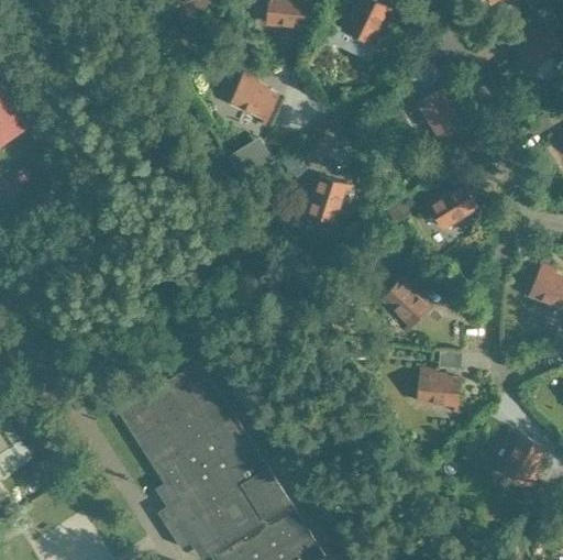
[(268,0),(266,25),(304,30),(302,36),(306,36),(310,3),(285,1),(285,0),(268,0)]
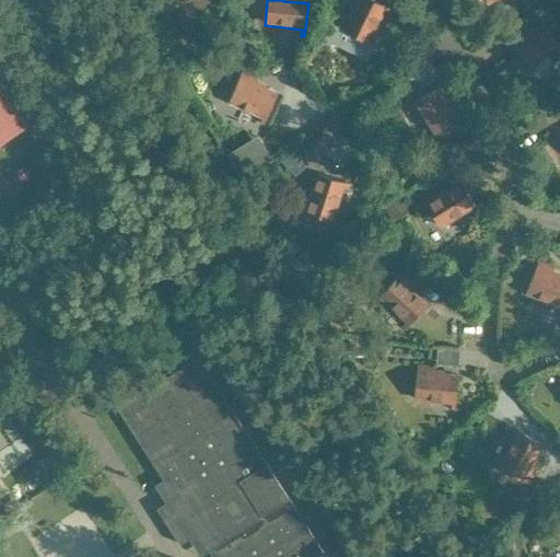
[(392,12),(368,0),(360,0),(351,19),(345,16),(338,31),(369,45),(384,11),(391,14),(392,12)]
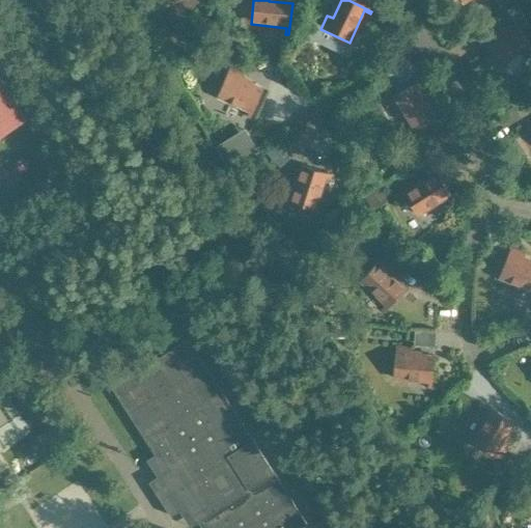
[(501,10),(513,3),(511,0),(497,0),(496,1),(501,10)]
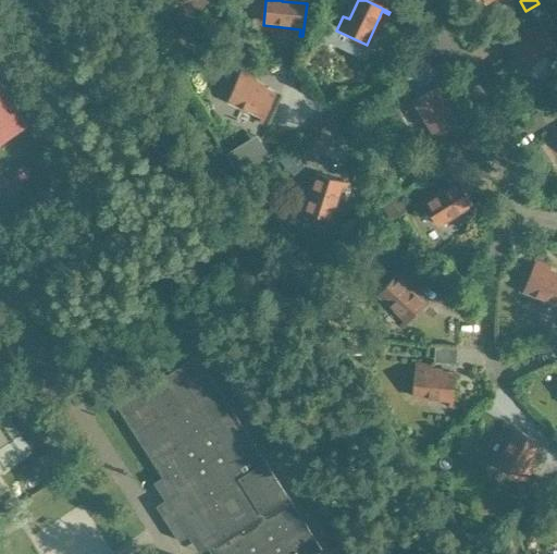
[(542,8),(533,14),(542,27),(542,28),(544,31),(554,25),(542,8)]
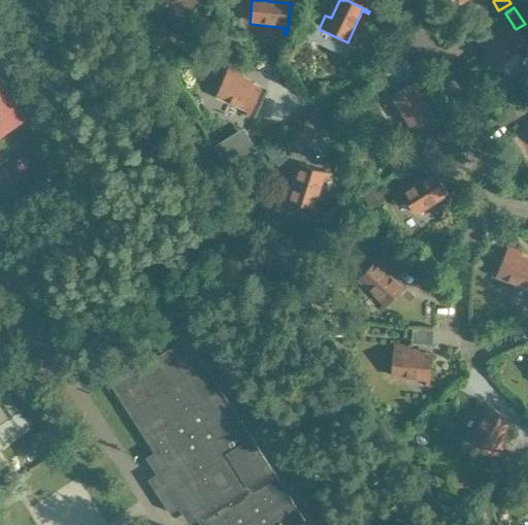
[(482,40),(498,66),(525,50),(527,55),(527,48),(516,29),(514,27),(497,37),(494,32),(482,40)]
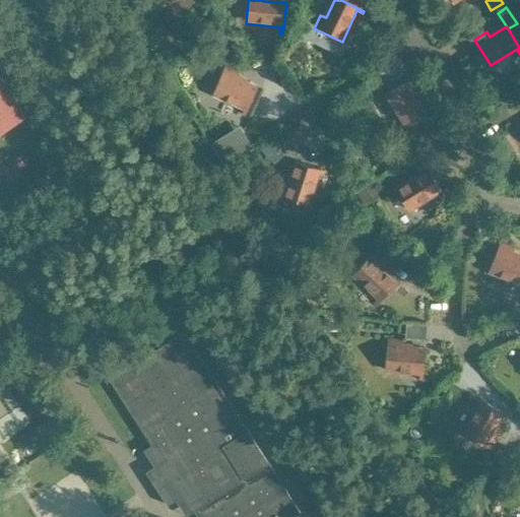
[(164,42),(153,49),(164,61),(173,54),(164,42)]
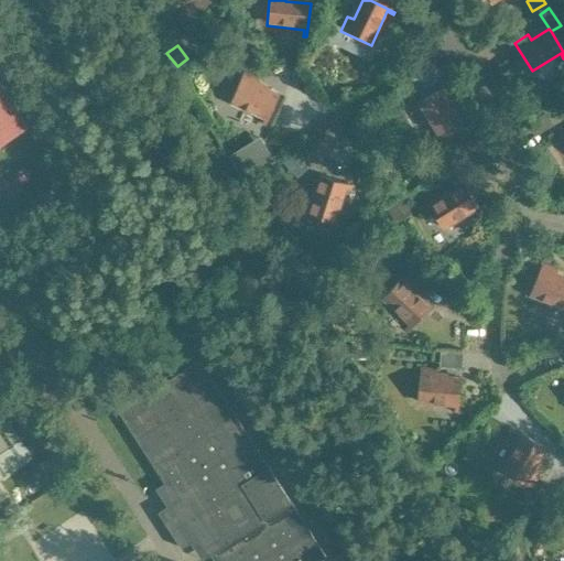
[(266,120),(262,127),(266,128),(279,97),(257,87),(259,81),(245,75),(231,105),(266,120)]
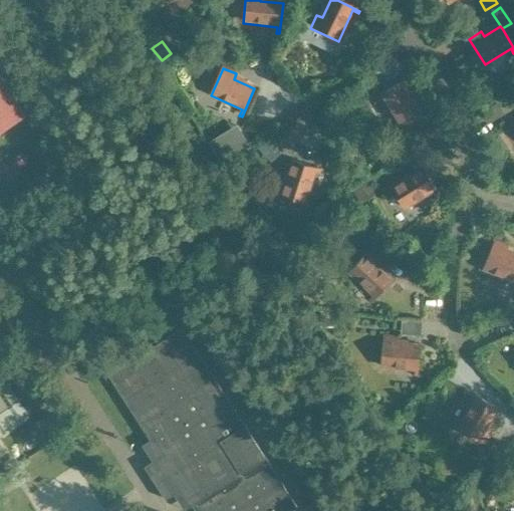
[(401,128),(427,111),(419,99),(414,102),(402,83),(375,100),(377,102),(382,98),(401,128)]
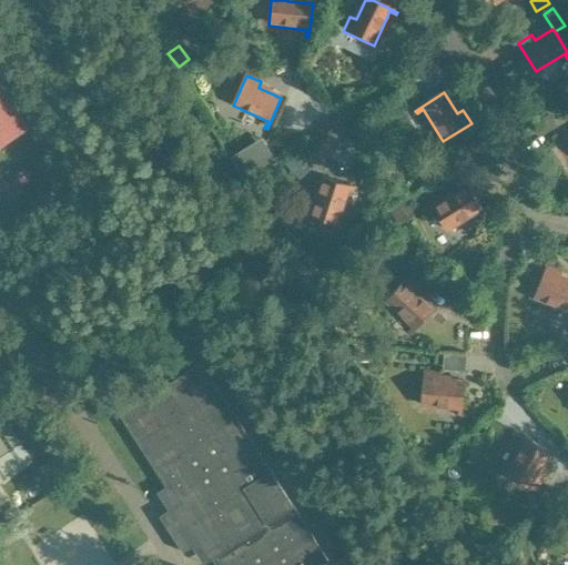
[(38,140),(0,171),(0,229),(67,174),(38,140)]
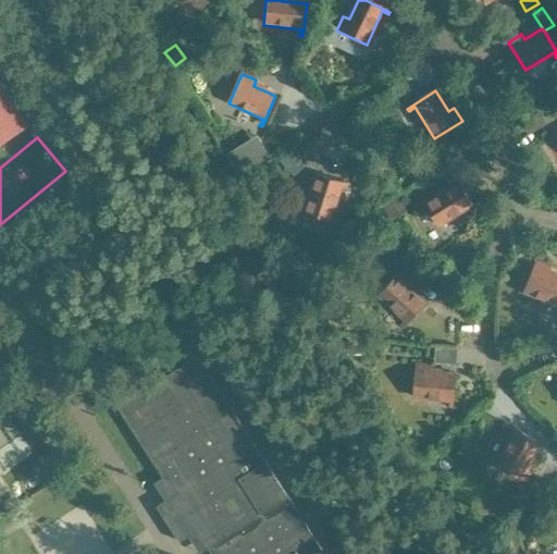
[(243,161),(234,167),(242,180),(250,175),(243,161)]
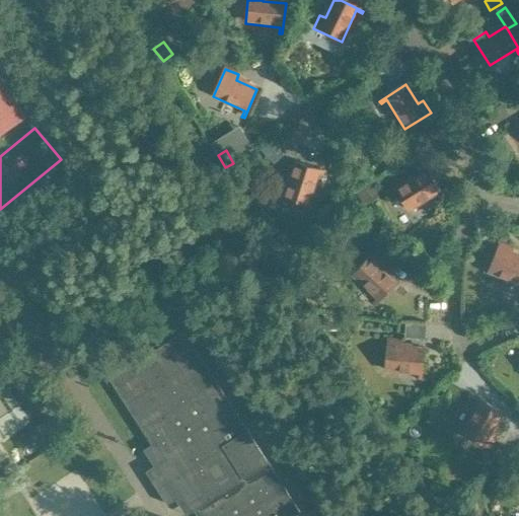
[(238,164),(227,170),(235,185),(246,178),(238,164)]
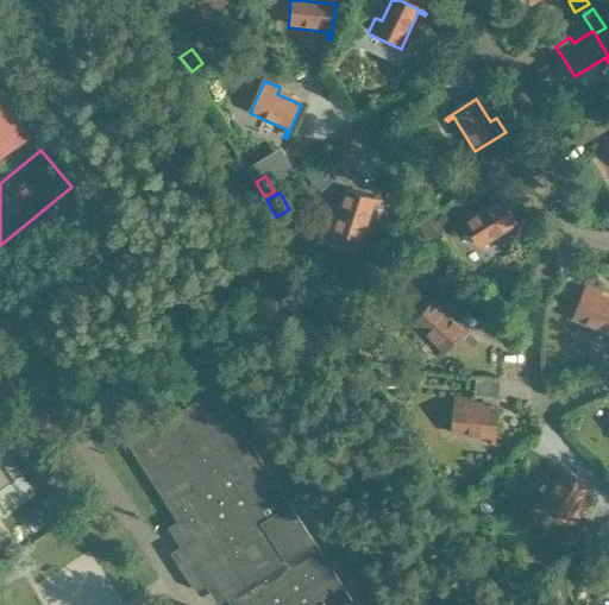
[(382,203),(347,193),(339,218),(332,215),(326,232),(360,243),(374,205),(381,207),(382,203)]
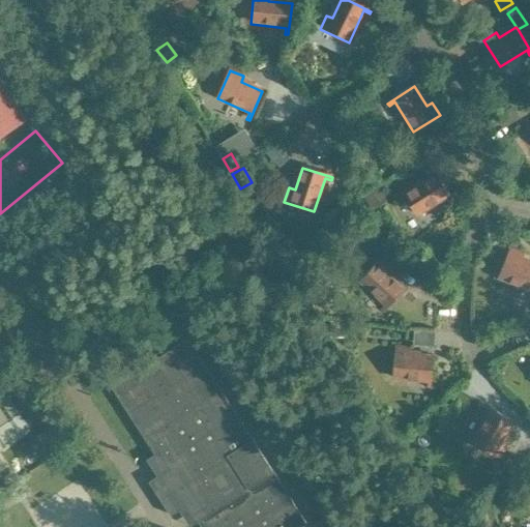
[(401,191),(417,216),(447,198),(450,204),(452,202),(436,175),(416,187),(413,182),(401,191)]
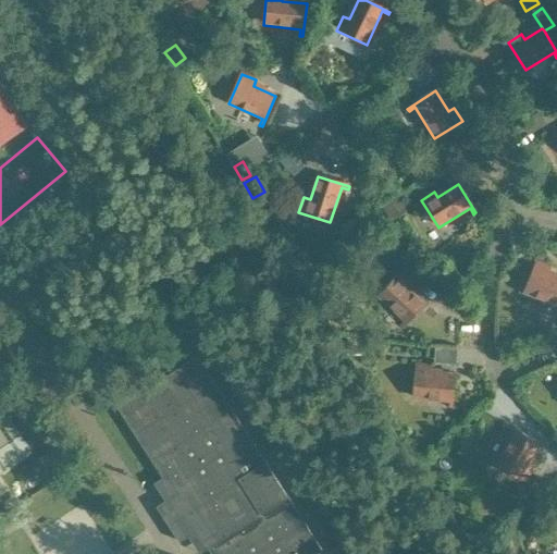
[(556,315),(556,279),(548,275),(551,269),(536,263),(523,294),(556,307),(556,309),(555,315),(556,315)]
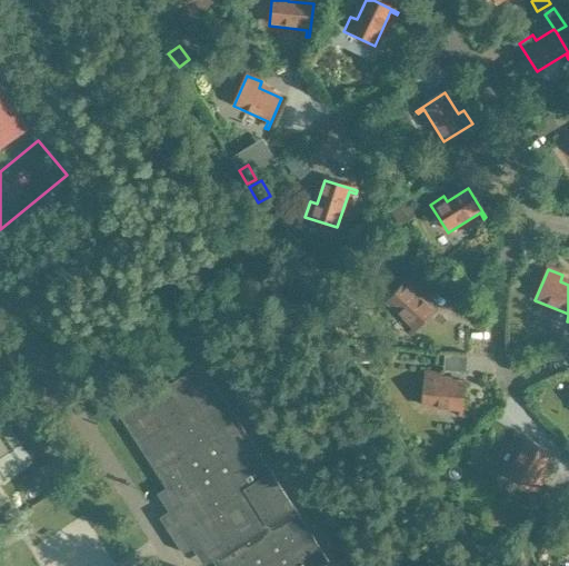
[(409,335),(411,337),(435,313),(417,295),(421,289),(410,278),(387,304),(413,329),(409,335)]
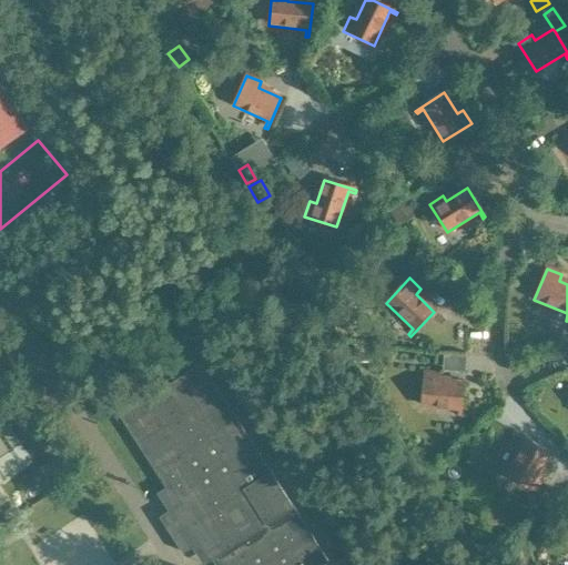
[(458,417),(462,417),(464,384),(439,382),(440,375),(424,373),(421,407),(458,411),(458,417)]
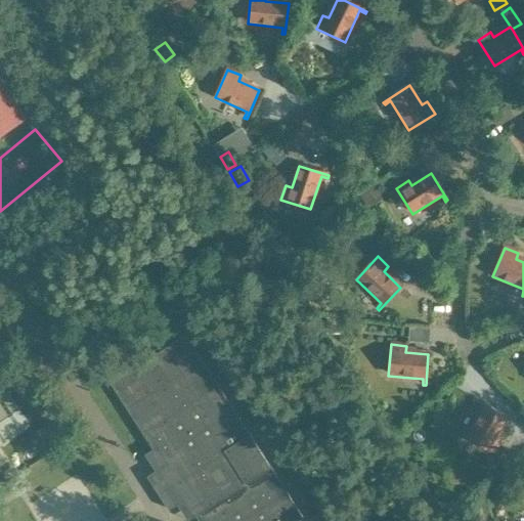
[(167,364),(98,396),(116,433),(183,401),(167,364)]
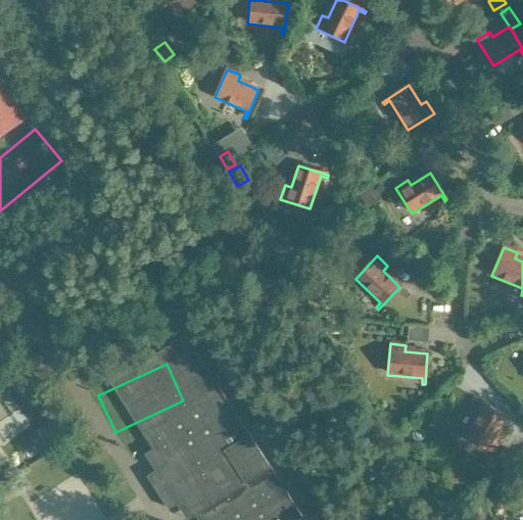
[(494,437),(506,418),(479,403),(478,405),(483,409),(466,438),(493,454),(501,440),(494,437)]
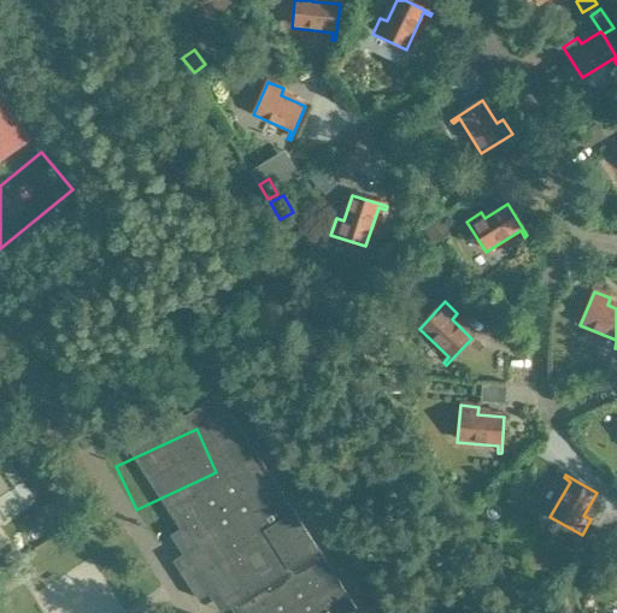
[(15,485),(0,494),(0,548),(40,522),(15,485)]
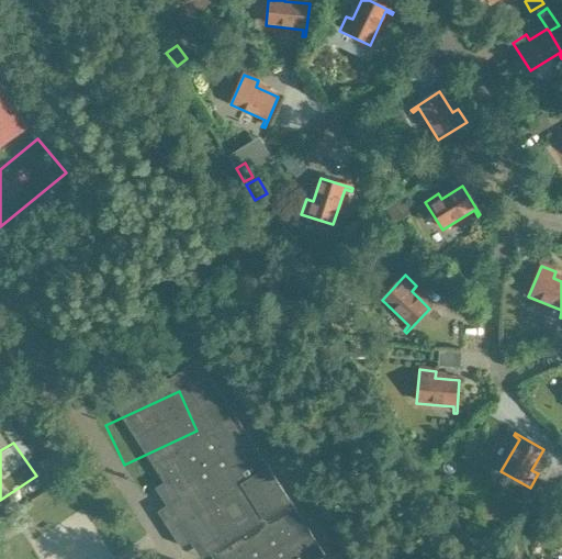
[(540,489),(532,501),(541,506),(549,494),(540,489)]
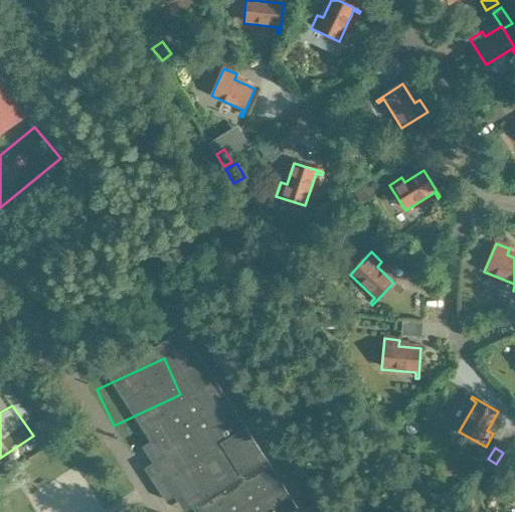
[(190,506),(193,511),(293,511),(297,509),(265,456),(233,475),(228,466),(209,477),(204,468),(169,490),(182,511),(190,506)]
